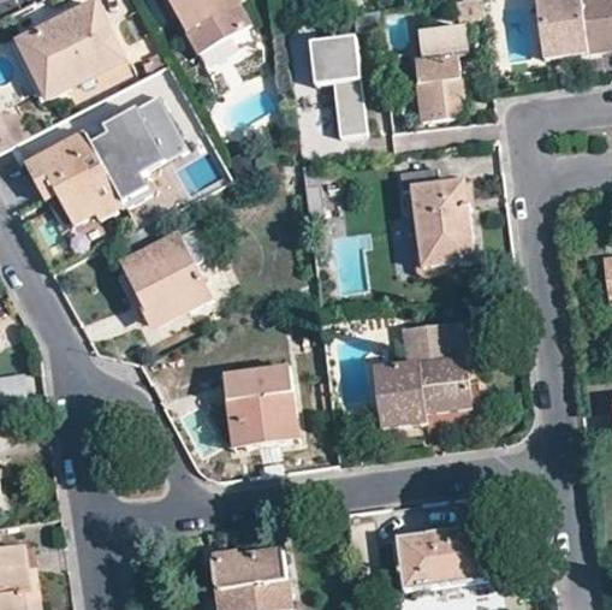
[(168,0),(197,51),(248,23),(236,0),(168,0)]
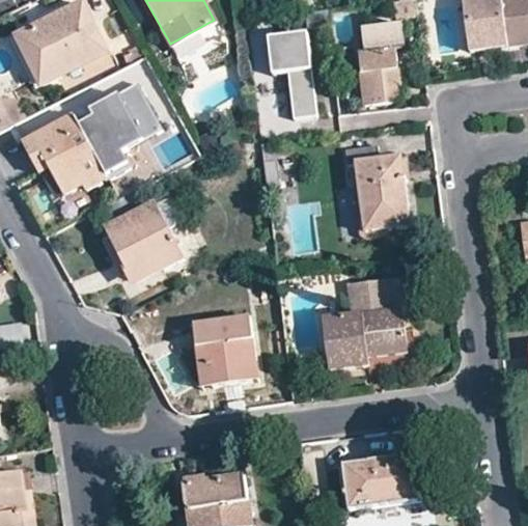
[(482,15),(481,0),(464,0),(466,17),(482,15)]
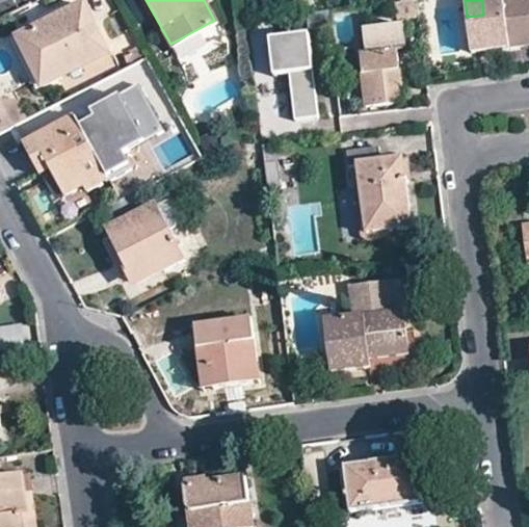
[(482,0),(483,15),(467,17),(471,47),(471,50),(505,45),(505,42),(503,33),(528,29),(528,0),(482,0)]
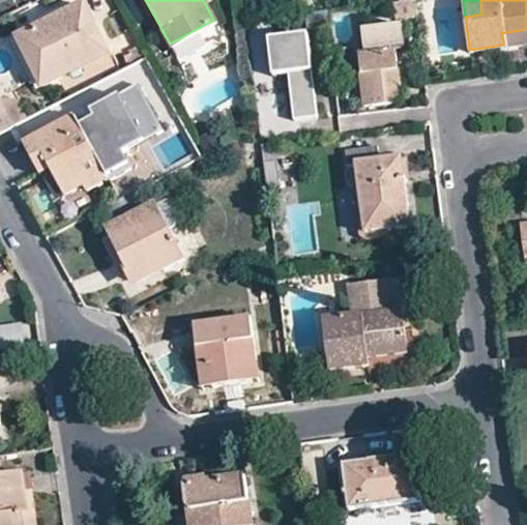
[(60,68),(101,48),(79,3),(17,34),(39,80),(60,68)]
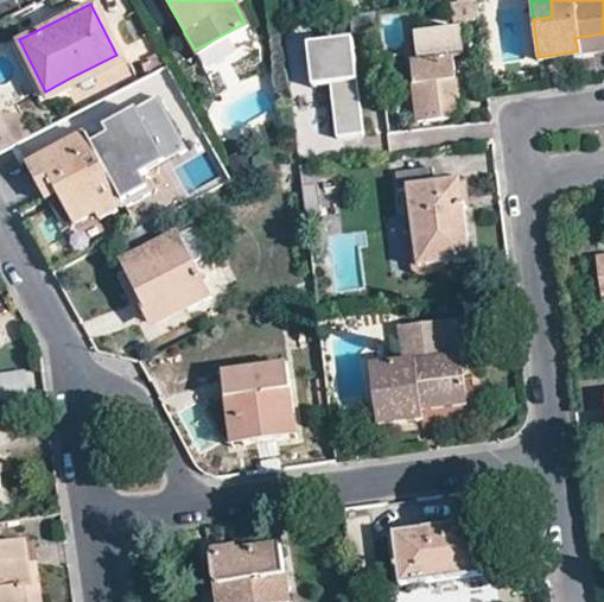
[(355,76),(349,33),(304,39),(309,77),(326,76),(334,132),(361,130),(356,88),(351,88),(350,77),(355,76)]
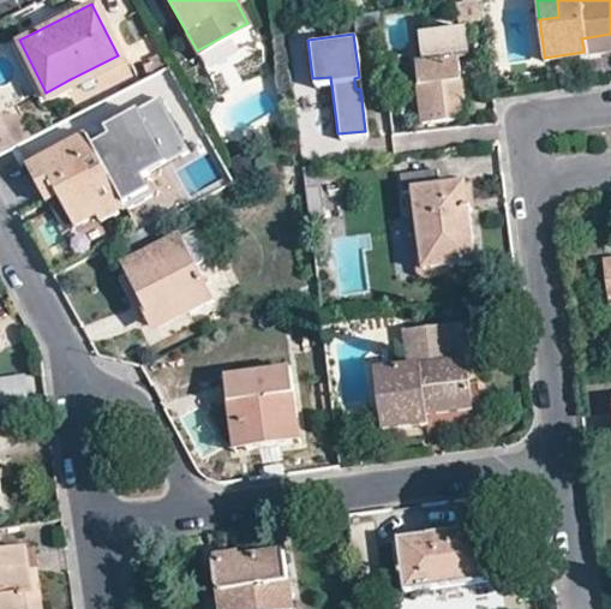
[(583,52),(610,48),(610,34),(581,39),(583,48),(583,52)]
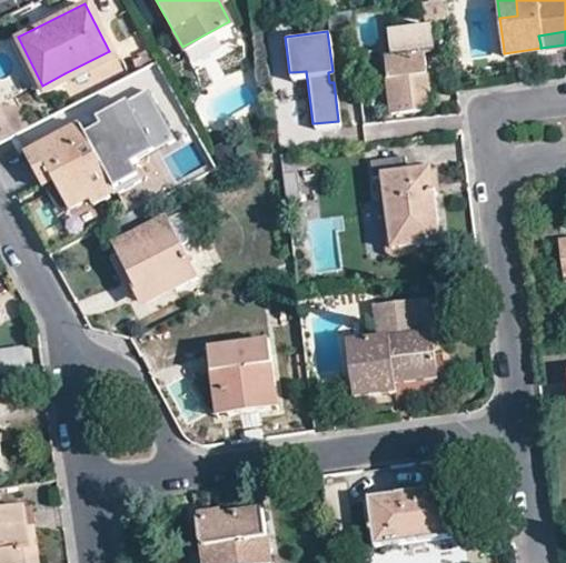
[(411,70),(423,69),(419,44),(414,44),(413,32),(388,36),(390,48),(380,50),(387,109),(416,106),(411,70)]
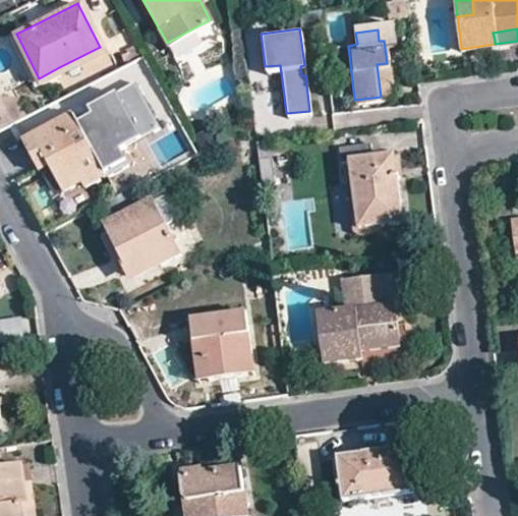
[(63,75),(104,55),(100,47),(59,67),(63,75)]
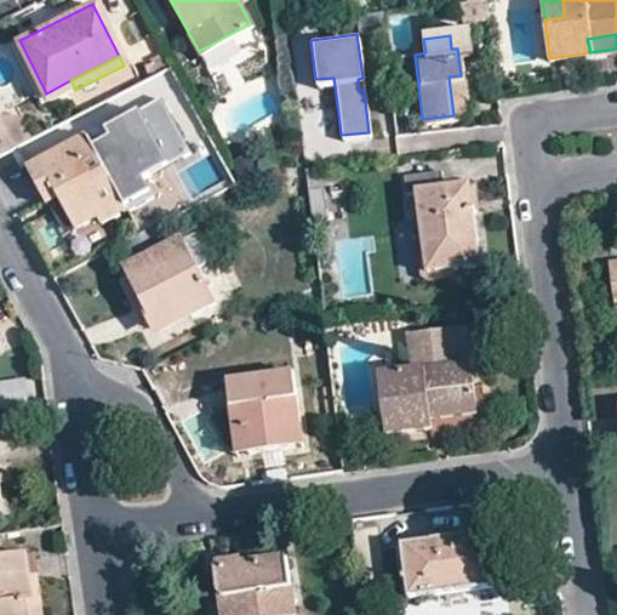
[(449,77),(453,115),(466,114),(461,75),(449,77)]
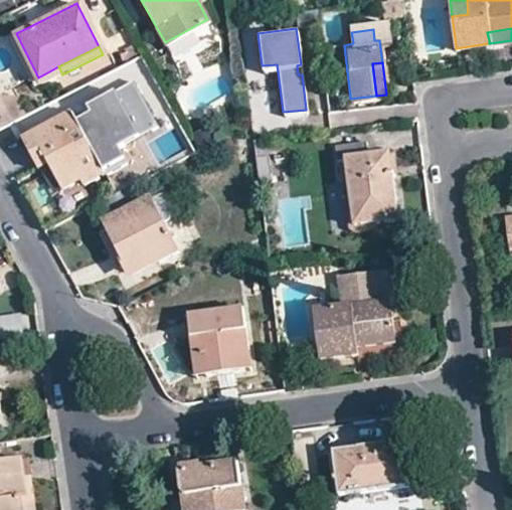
[(88,108),(73,116),(103,169),(126,157),(118,143),(157,121),(132,75),(84,102),(88,108)]
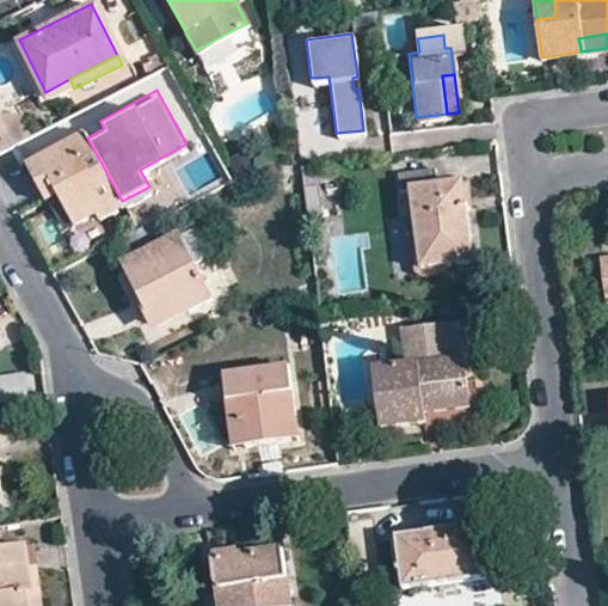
[(0,144),(11,138),(0,117),(0,144)]
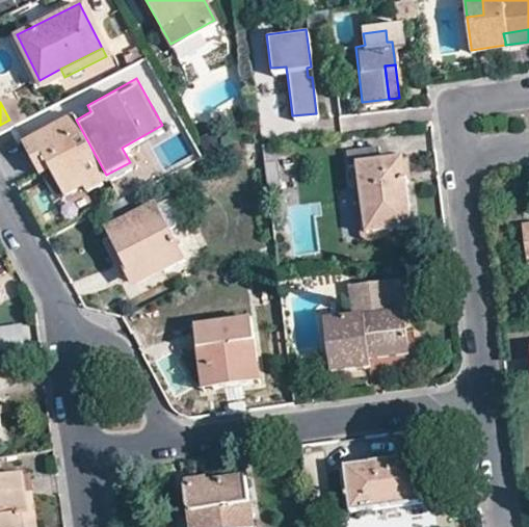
[(81,183),(83,188),(106,175),(76,120),(71,112),(21,139),(38,172),(48,166),(53,177),(62,193),(81,183)]
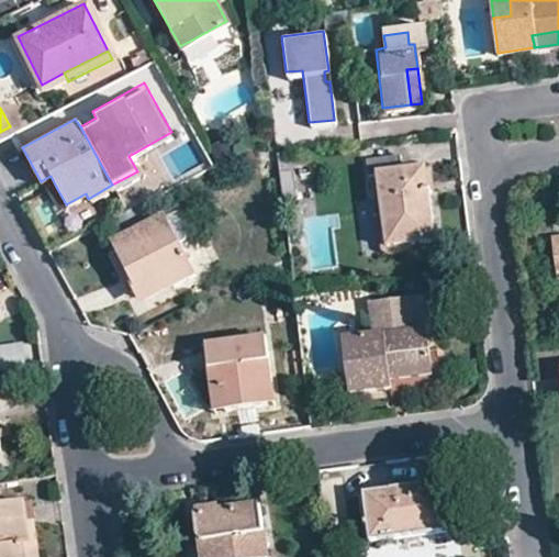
[(402,165),(400,152),(365,156),(367,169),(373,168),(402,165)]
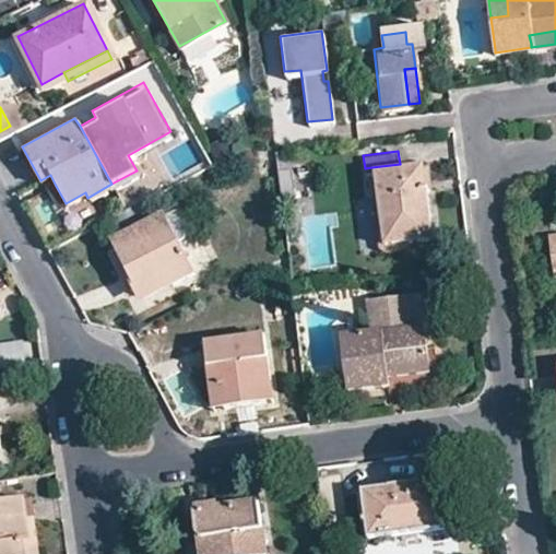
[(414,181),(424,180),(422,162),(412,163),(414,181)]
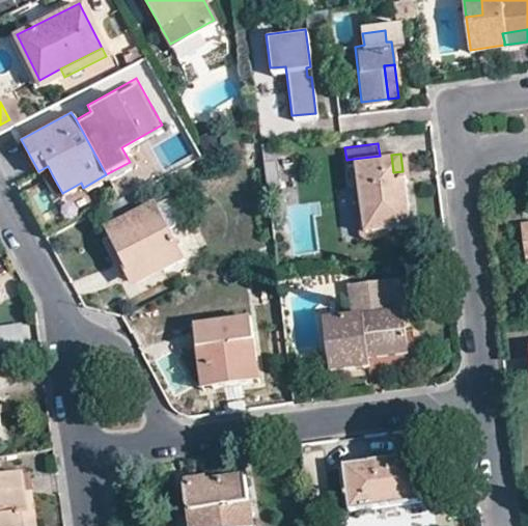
[(364,188),(369,228),(409,223),(403,171),(393,172),(391,155),(380,156),(353,159),(357,189),(364,188)]
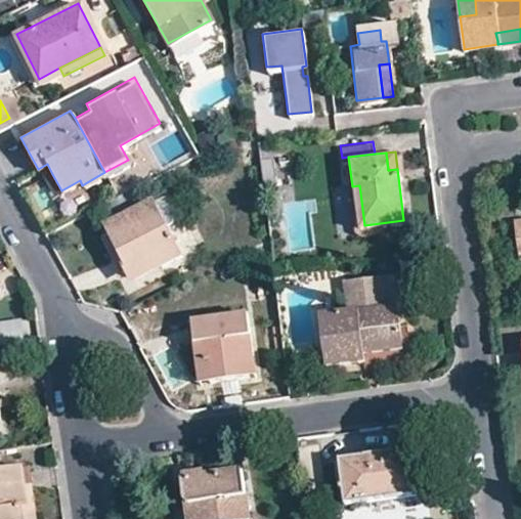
[(274,181),(271,156),(256,158),(260,183),(274,181)]
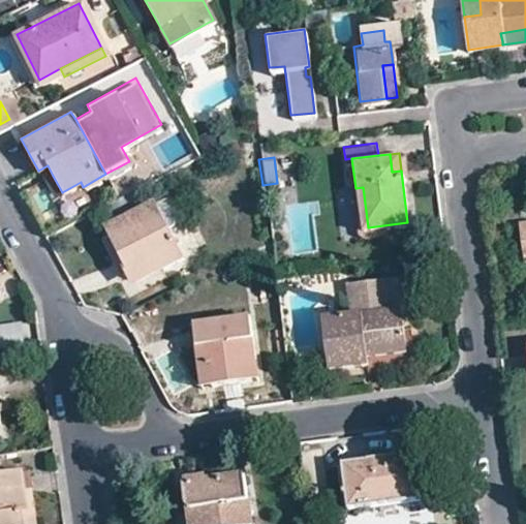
[(48,165),(38,171),(44,181),(53,176),(48,165)]
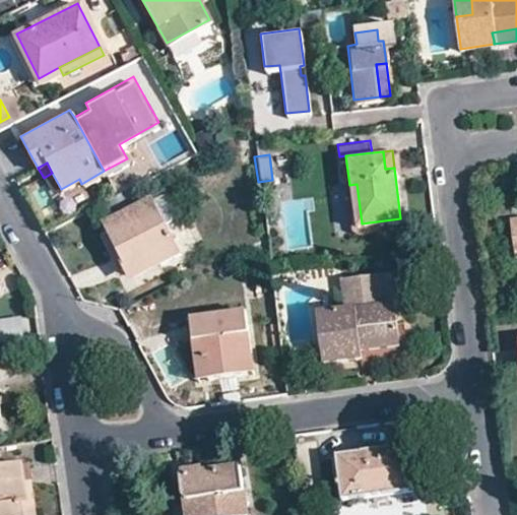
[(79,179),(61,189),(64,195),(82,186),(81,184),(79,179)]
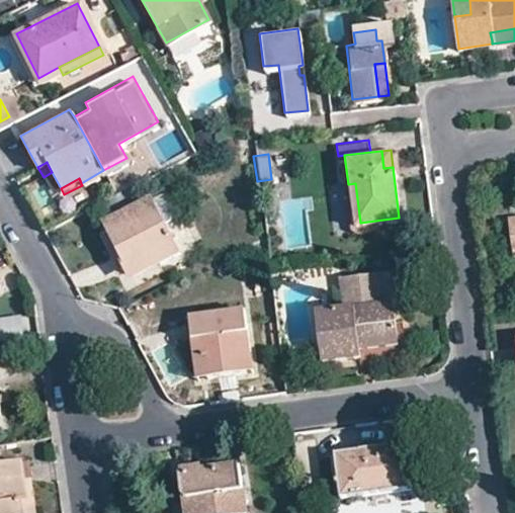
[(355,183),(348,184),(353,224),(360,223),(355,183)]
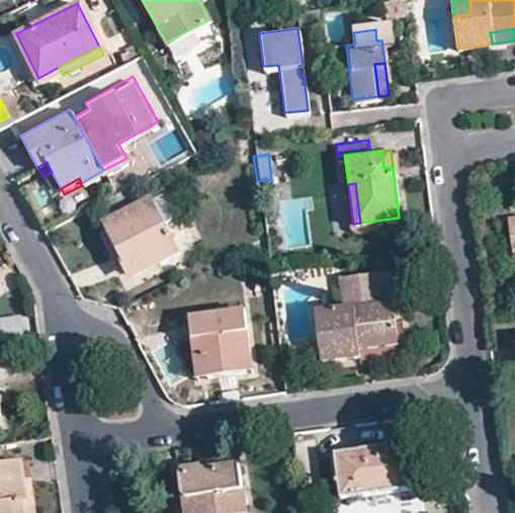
[(147,256),(151,263),(176,249),(149,195),(100,221),(114,248),(112,249),(122,269),(147,256)]
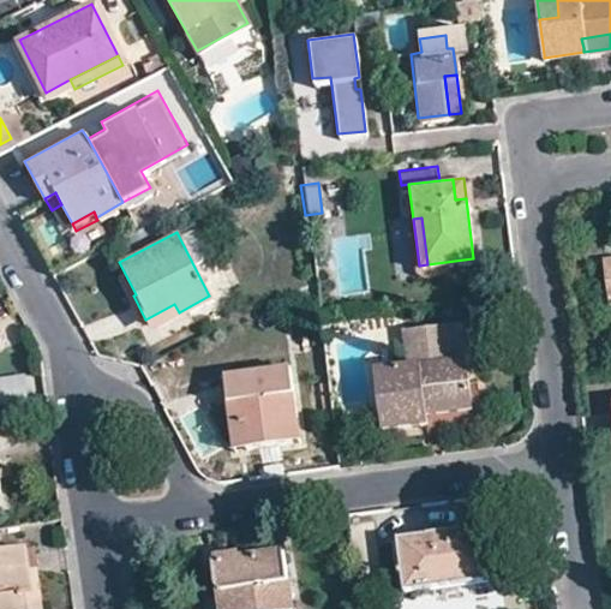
[(174,304),(145,320),(150,328),(179,312),(174,304)]
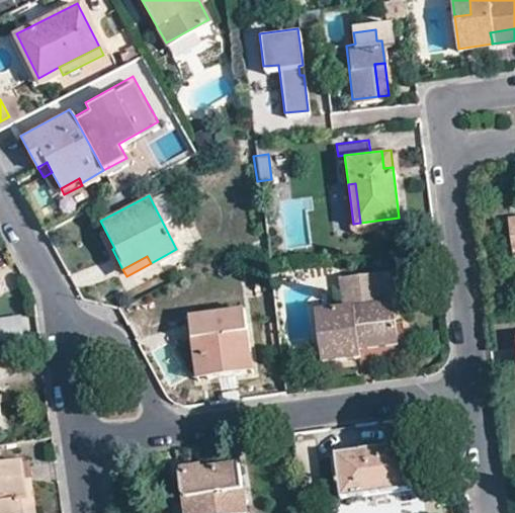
[(395,341),(390,297),(385,267),(337,273),(341,304),(314,308),(320,359),(358,354),(357,346),(395,341)]
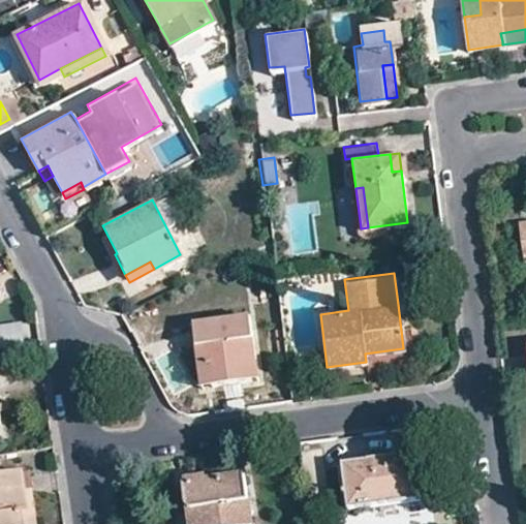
[(208,381),(246,376),(244,356),(253,355),(247,311),(191,319),(195,362),(205,362),(208,381)]
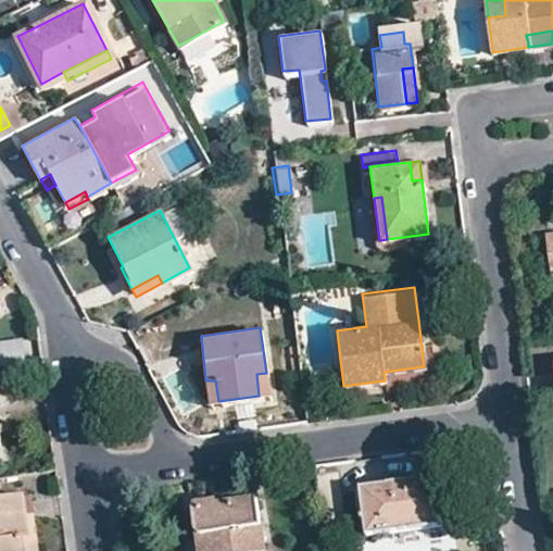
[(0,358),(21,358),(20,335),(0,335),(0,358)]
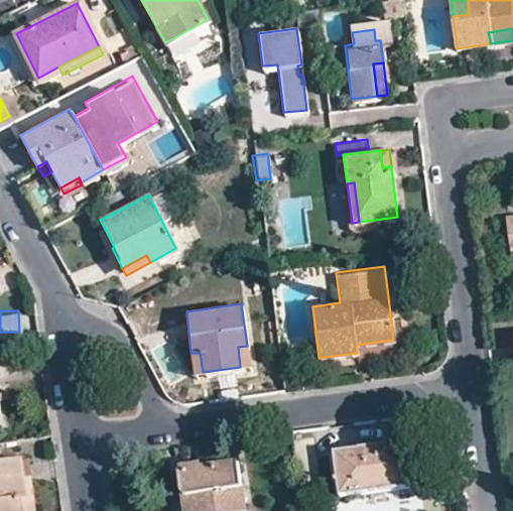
[(238,347),(240,367),(249,366),(247,346),(238,347)]
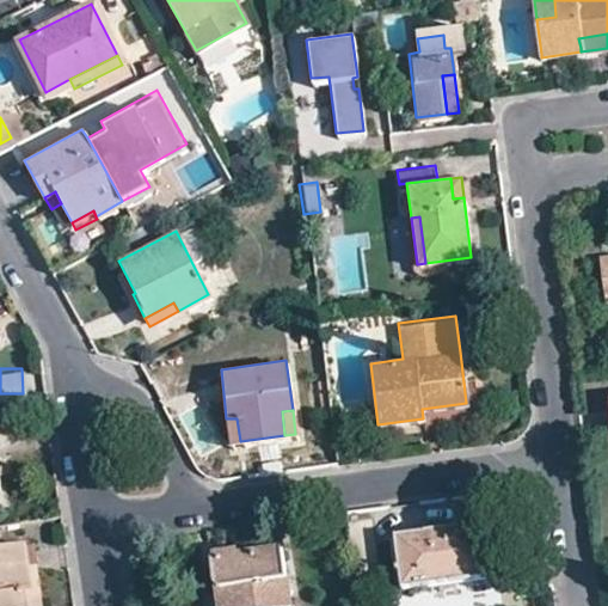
[(237,418),(226,418),(228,442),(240,441),(237,418)]
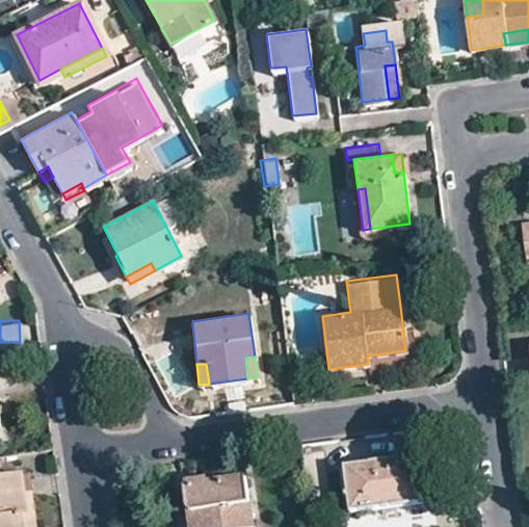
[(347,507),(424,498),(418,451),(342,463),(347,507)]
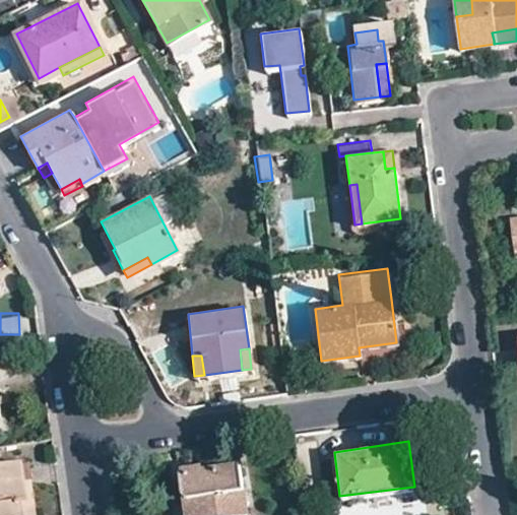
[(20,499),(21,514),(22,514),(33,513),(25,459),(19,460),(24,499),(20,499)]
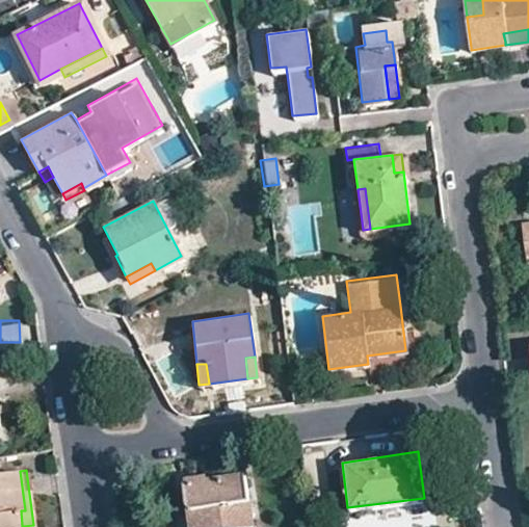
[(25,510),(20,471),(0,473),(0,526),(22,526),(21,510),(25,510)]
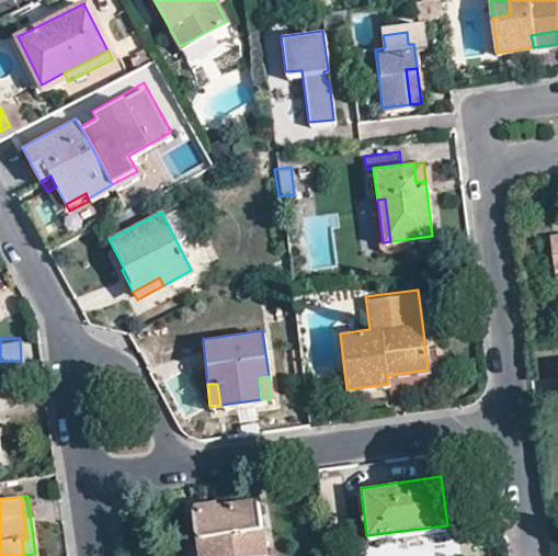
[(207,555),(250,555),(263,555),(255,499),(215,503),(215,499),(192,503),(195,531),(196,533),(198,535),(200,536),(203,536),(206,537),(207,555)]
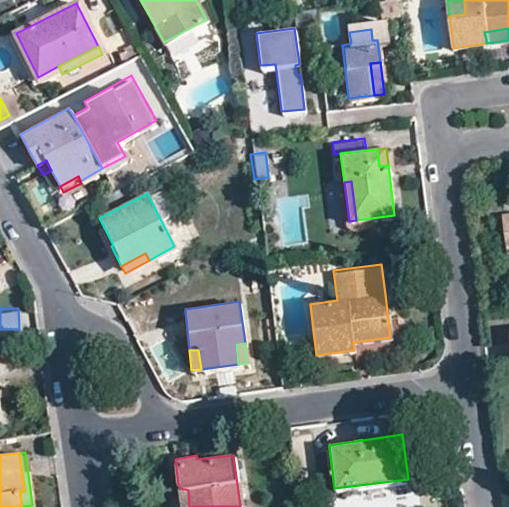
[(189,506),(188,490),(177,491),(179,506),(189,506)]
